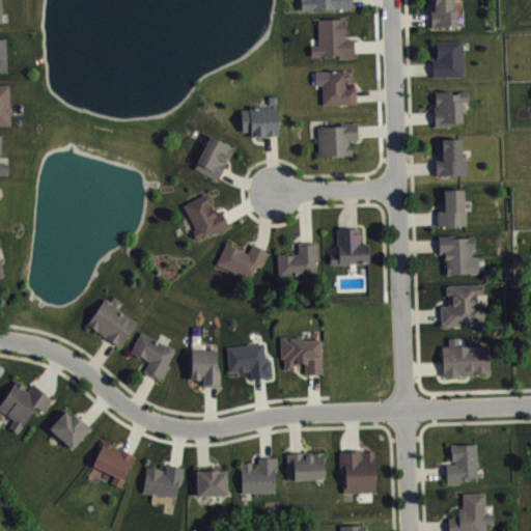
[(300,0),(301,8),(329,8),(329,7),(352,7),(351,0),(300,0)]
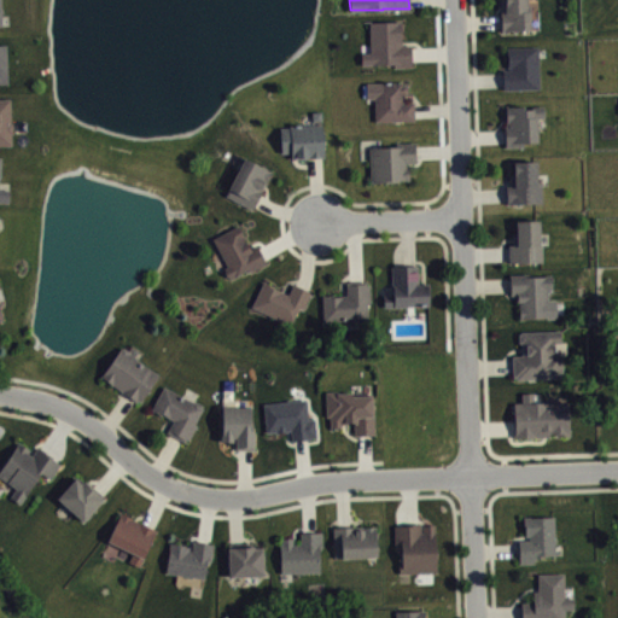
[(501,29),(500,0),(526,0),(526,6),(530,11),(530,27),(529,29),(501,29)]
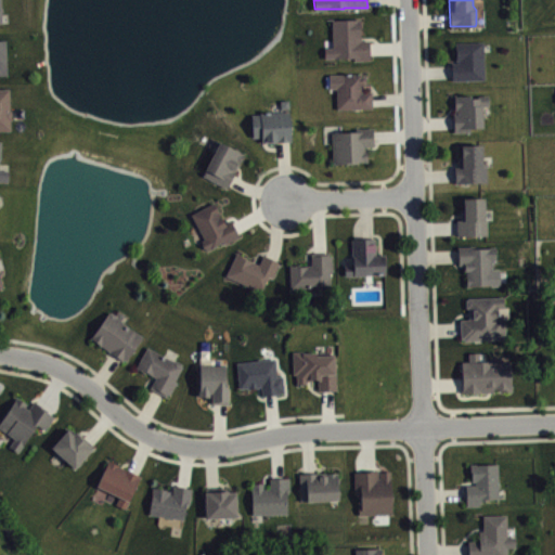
[(332,18),(333,47),(324,47),(324,57),(353,56),(353,60),(370,59),(369,39),(365,40),(364,38),(360,39),(359,17),(332,18)]
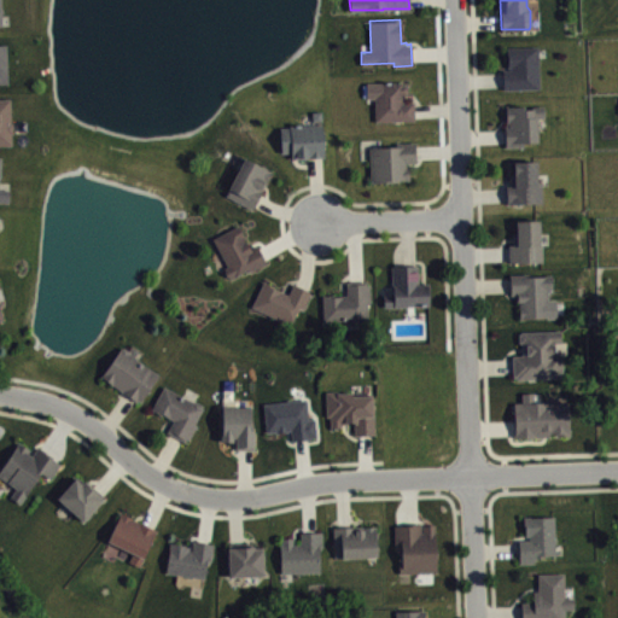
[(506,46),(507,66),(511,66),(511,69),(502,69),(502,88),(538,87),(537,46),(506,46)]
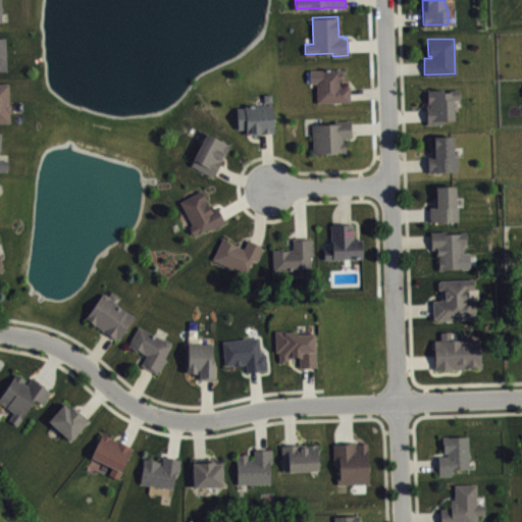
[(0,75),(10,75),(9,42),(0,42),(0,75)]
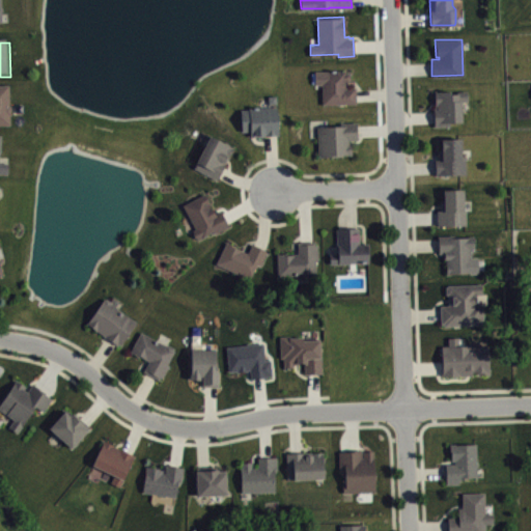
[(320,70),(323,103),(356,103),(354,86),(345,86),(345,81),(348,81),(350,78),(350,73),(348,71),(346,71),(346,68),(320,70)]
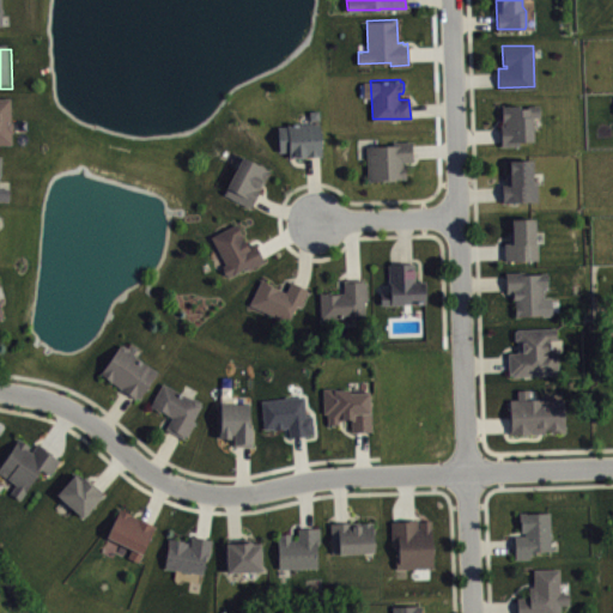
[(14,102),(0,102),(0,149),(16,150),(14,102)]
